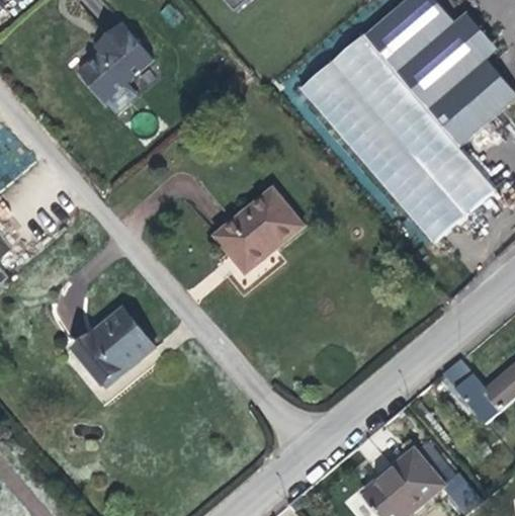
[(223,0),(233,11),(246,0),(223,0)]
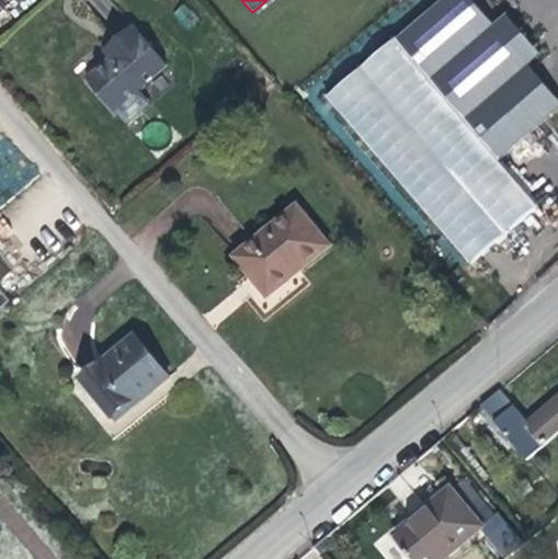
[(435,0),(326,94),(468,263),(534,206),(497,159),(557,105),(557,102),(526,65),(490,24),(469,0),(435,0)]
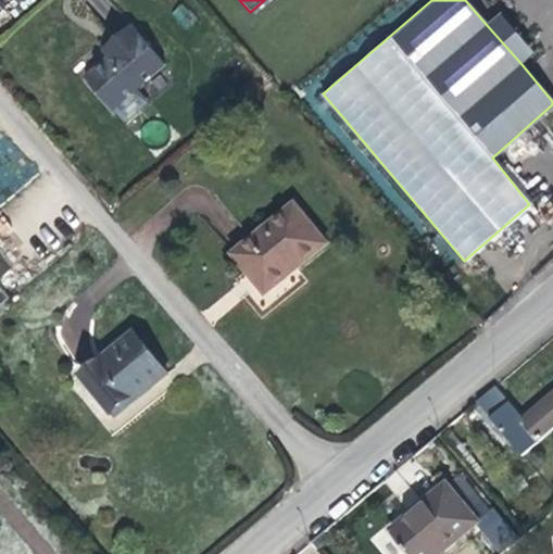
[(532,53),(499,12),(486,24),(522,64),(532,53)]
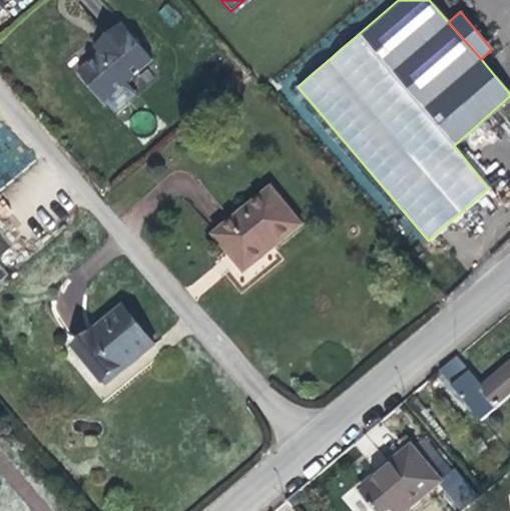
[(148,57),(117,21),(100,34),(106,41),(97,49),(74,69),(99,98),(148,57)]
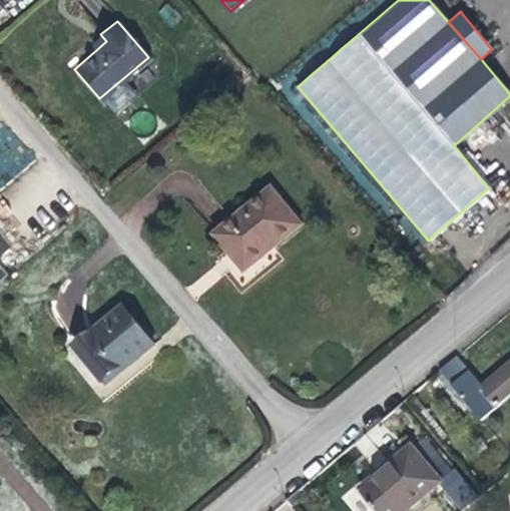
[(106,41),(100,34),(91,42),(97,49),(106,41)]
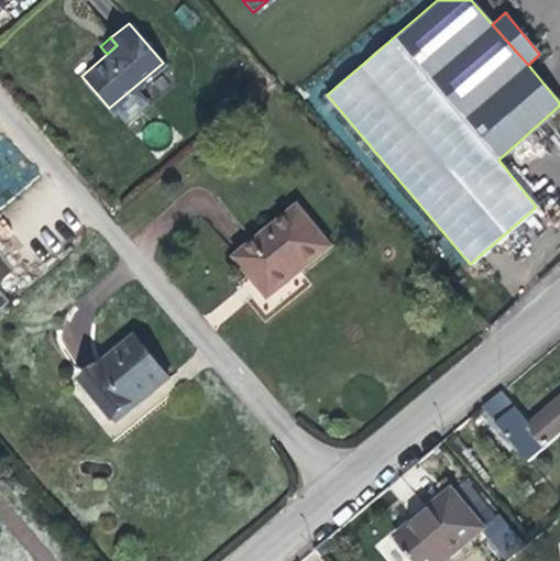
[(294,205),(232,254),(262,287),(287,266),(293,273),(328,245),(294,205)]
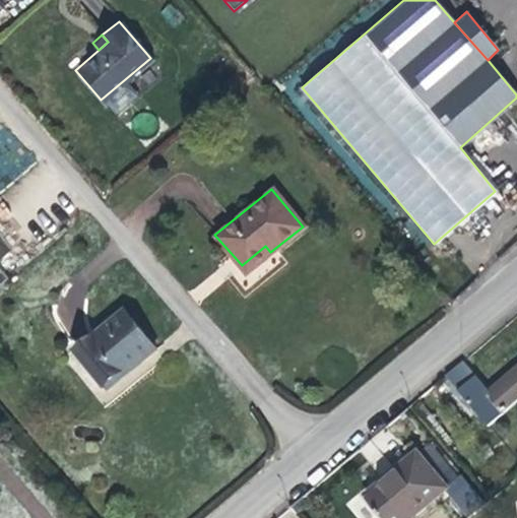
[(153,346),(122,308),(75,345),(103,380),(128,359),(132,364),(153,346)]
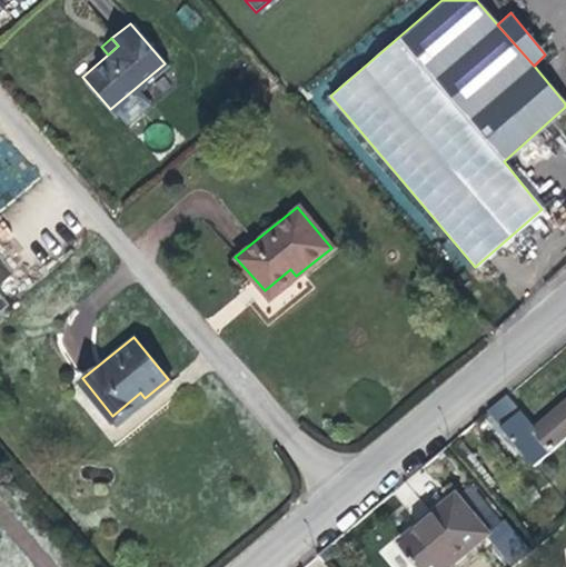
[(530,465),(565,435),(565,399),(534,428),(504,395),(484,411),(497,426),(530,465)]
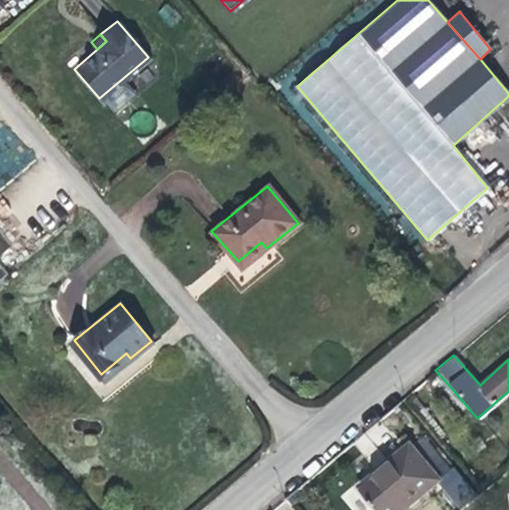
[(457,436),(477,418),(447,383),(426,401),(457,436)]
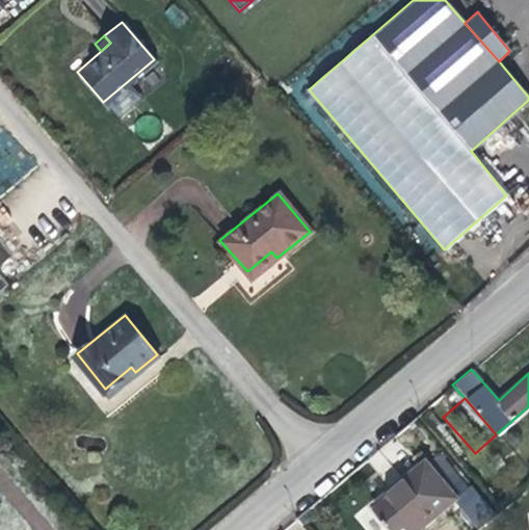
[(414,529),(454,497),(423,460),(371,505),(392,529),(414,529)]
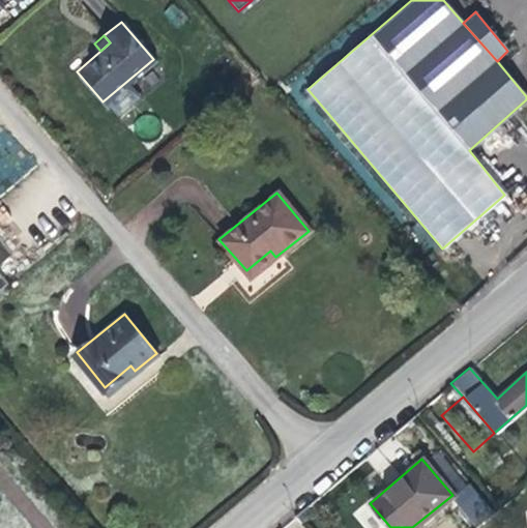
[(469,480),(452,495),(476,523),(493,508),(469,480)]
